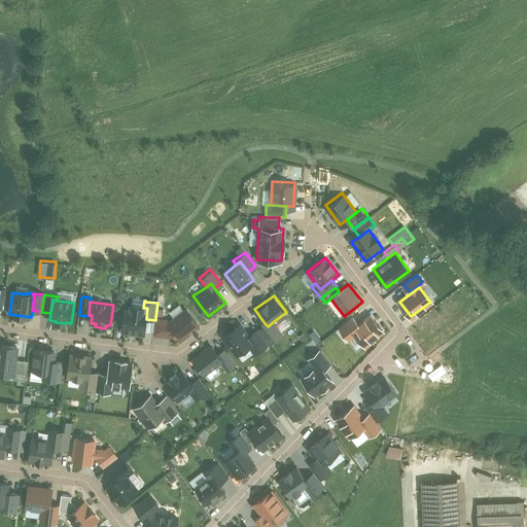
[(143,308),(133,307),(133,306),(132,306),(132,307),(131,311),(130,311),(125,311),(123,330),(144,334),(144,332),(146,319),(147,308),(143,308)]
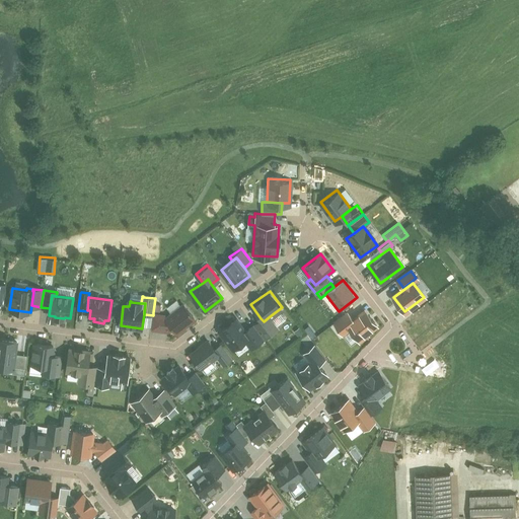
[(170,314),(167,317),(174,326),(177,330),(194,318),(183,305),(170,314)]
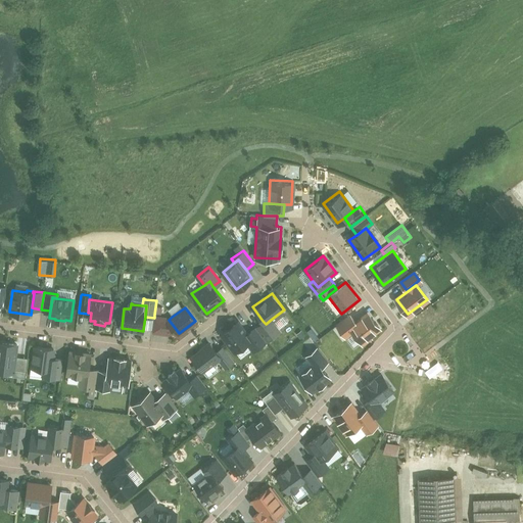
[(381,329),(368,311),(354,320),(346,326),(352,334),(363,346),(373,339),(372,337),(381,329)]
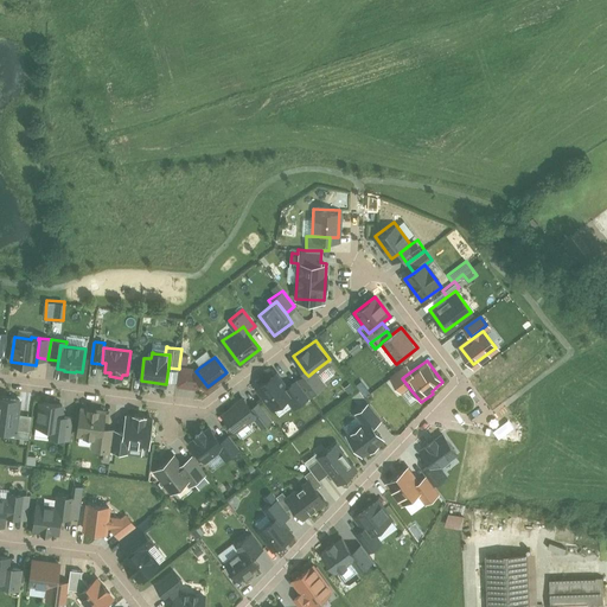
[(196,371),(199,368),(179,365),(179,369),(177,384),(198,387),(204,382),(196,371)]
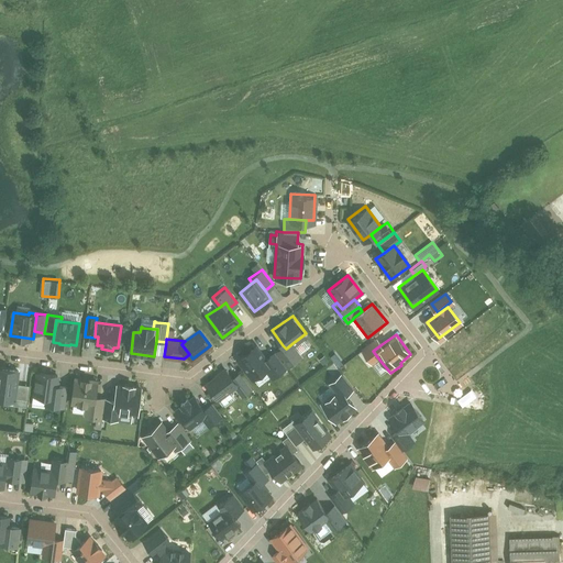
[(373,351),(382,344),(377,339),(361,351),(372,365),(379,360),(373,351)]
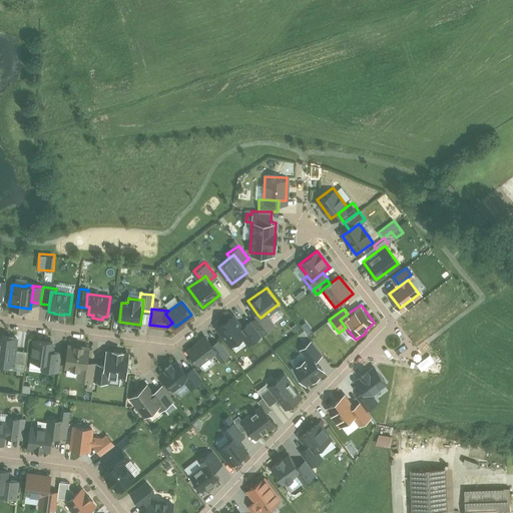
[(261,318),(258,315),(250,321),(261,334),(276,324),(267,313),(261,318)]
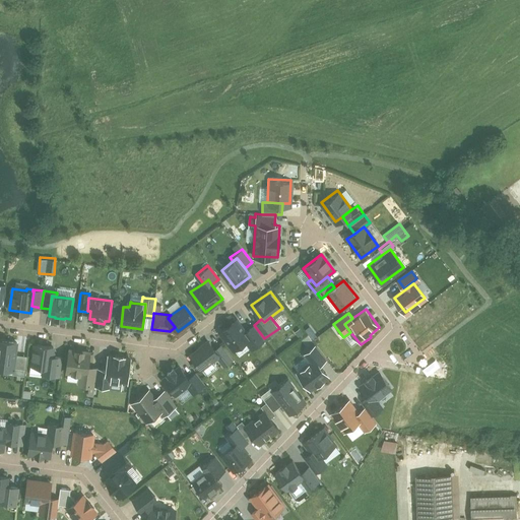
[(237,321),(221,332),(234,347),(244,339),(249,336),(245,331),(237,321)]
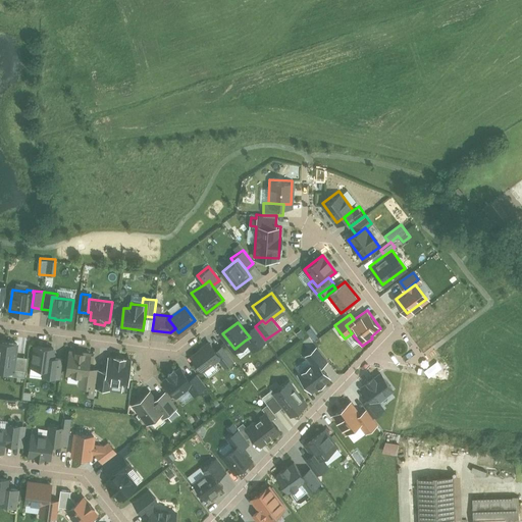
[(255,326),(246,332),(250,337),(245,341),(252,350),(265,340),(255,326)]
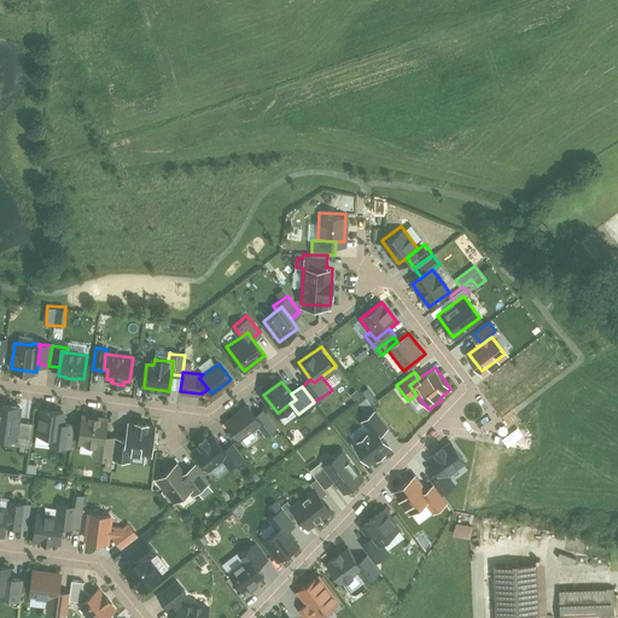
[(0,402),(0,438),(15,441),(16,436),(17,421),(18,406),(0,402)]
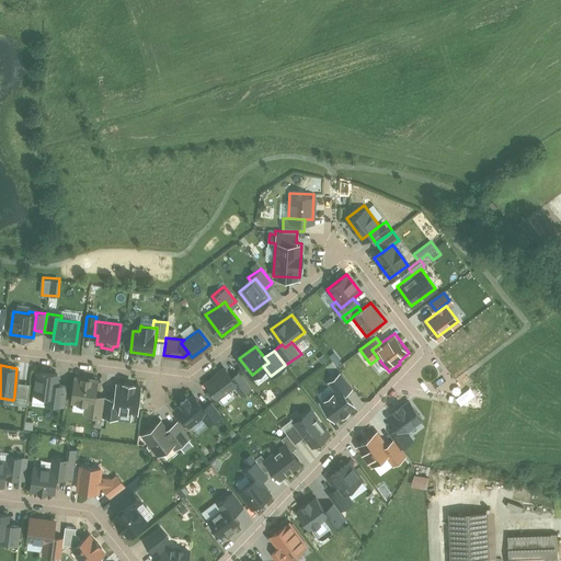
[(226,367),(207,381),(218,397),(235,385),(238,382),(231,375),(226,367)]
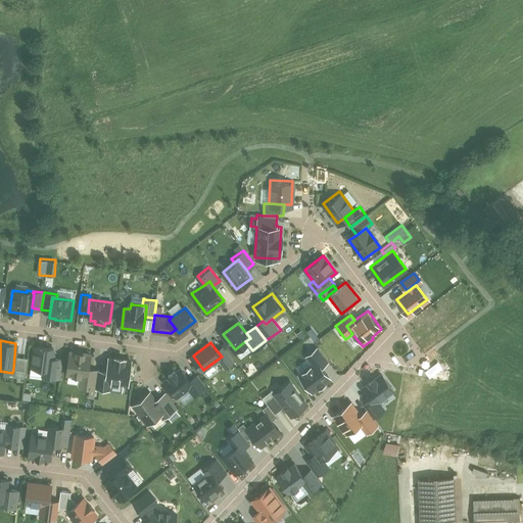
[(221,345),(216,349),(222,357),(219,359),(225,367),(233,361),(221,345)]
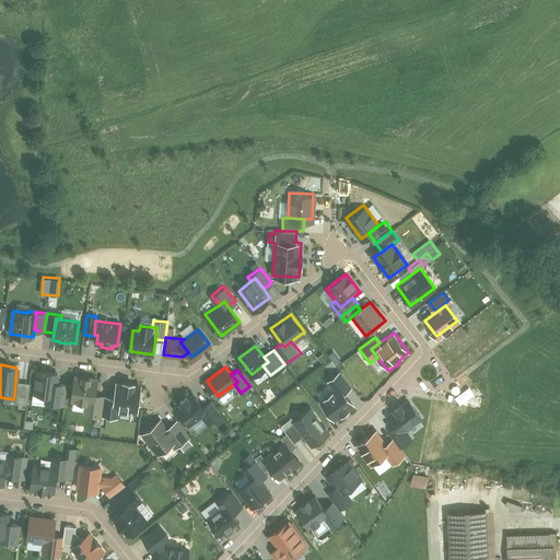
[(340,385),(346,393),(352,387),(340,371),(327,381),(334,391),(340,385)]
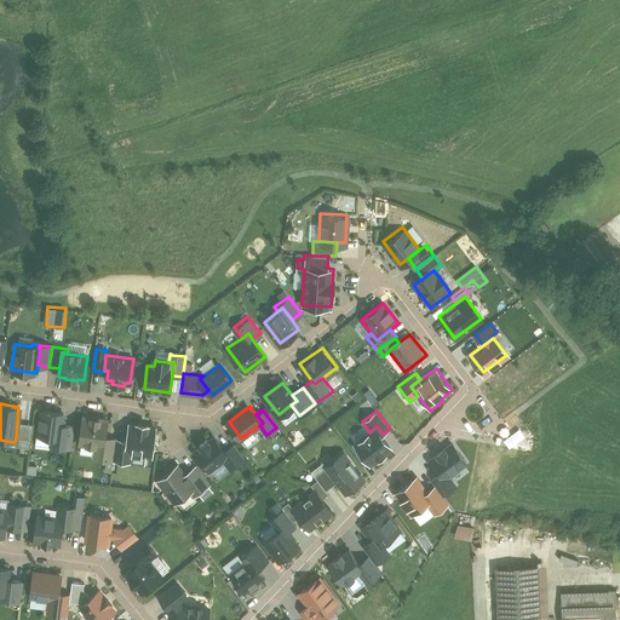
[(64,414),(42,412),(39,436),(52,438),(61,440),(62,425),(64,414)]
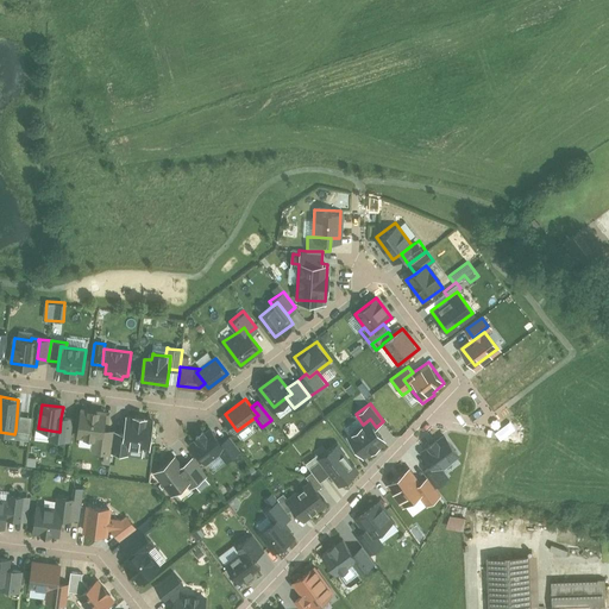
[(105,413),(82,409),(79,435),(95,438),(102,439),(104,431),(105,413)]
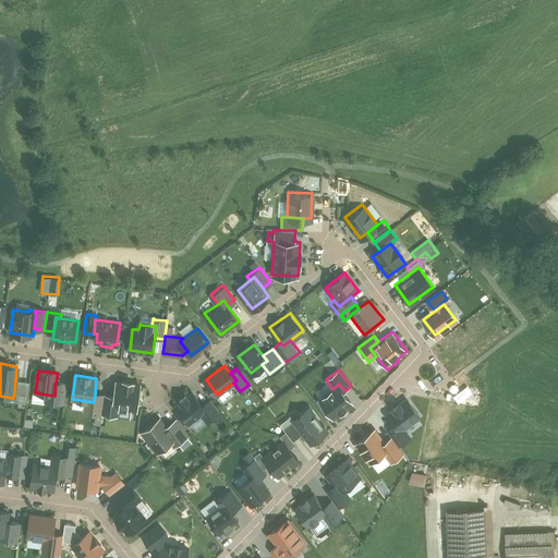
[(28,381),(15,380),(14,393),(26,395),(28,381)]
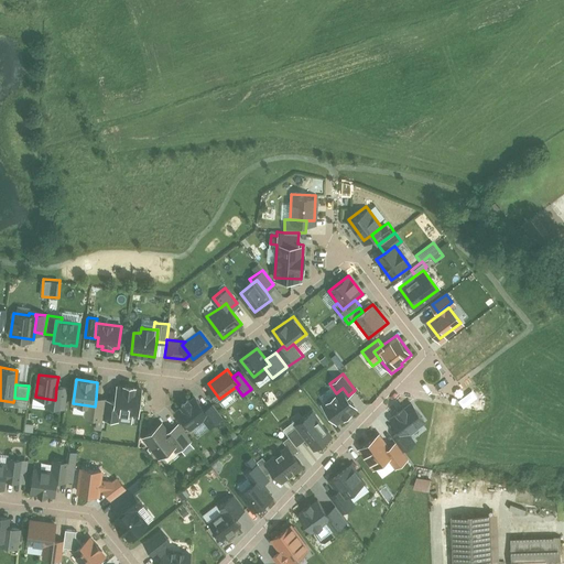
[(143,388),(117,384),(115,400),(112,413),(120,414),(139,416),(143,388)]
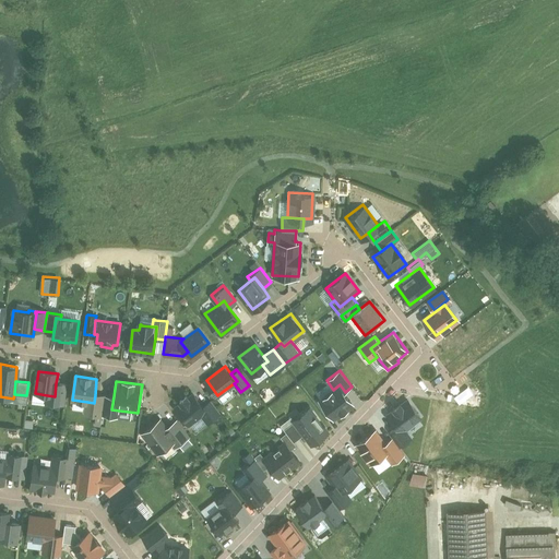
[(68,385),(56,383),(55,396),(47,395),(47,402),(66,404),(68,385)]
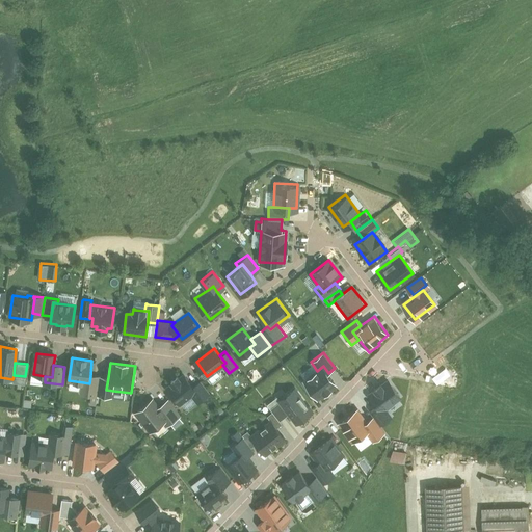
[(317,371),(303,380),(318,400),(338,386),(328,373),(323,366),(317,371)]
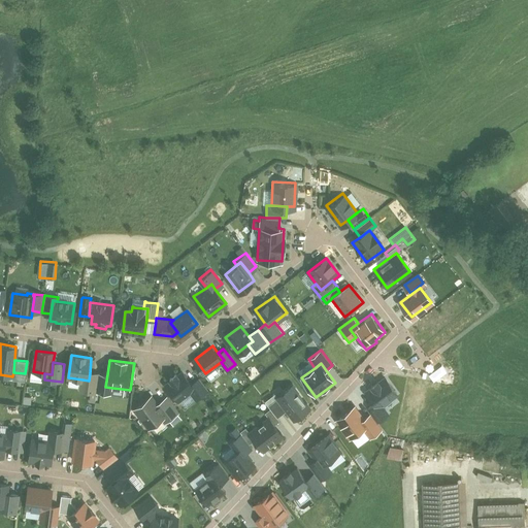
[(176,374),(170,380),(171,381),(166,385),(178,400),(191,391),(195,388),(192,384),(183,372),(177,376),(176,374)]
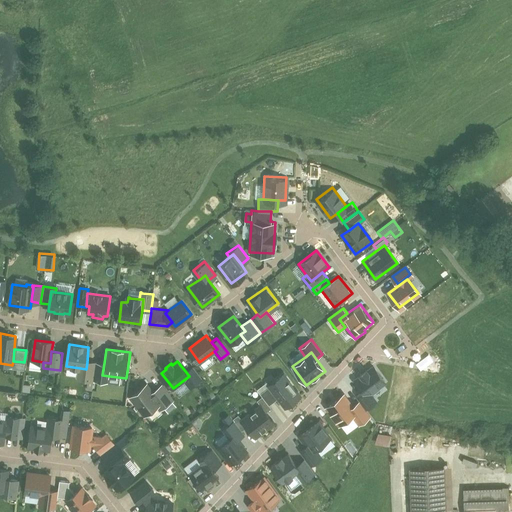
[(87,362),(86,369),(80,368),(79,379),(93,381),(94,380),(96,363),(87,362)]
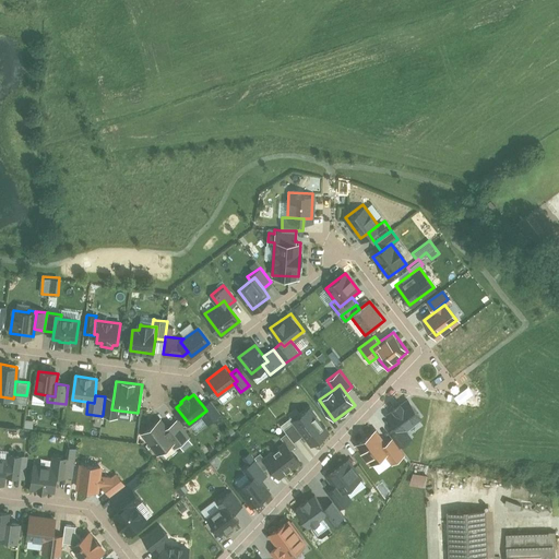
[(105,395),(105,396),(103,415),(118,417),(119,411),(111,409),(114,396),(105,395)]
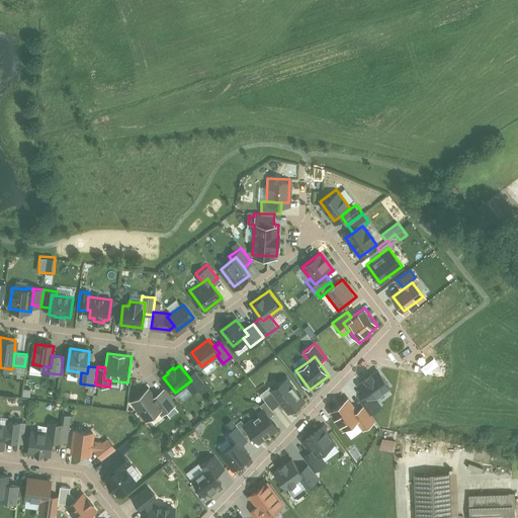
[(378,369),(358,384),(366,395),(371,402),(375,399),(392,386),(378,369)]
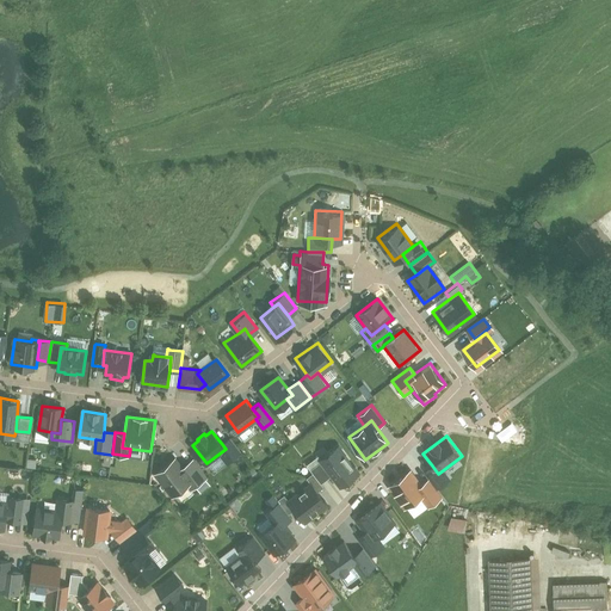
[(242,452),(230,437),(222,444),(226,449),(221,452),(228,463),(242,452)]
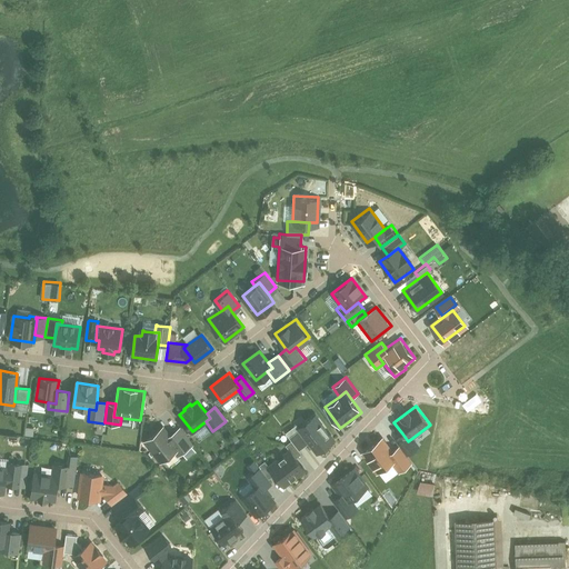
[(299,427),(297,428),(308,443),(317,453),(336,439),(317,413),(299,427)]
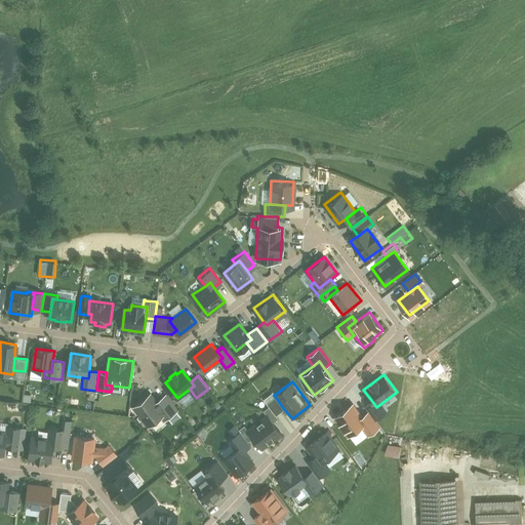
[(276,415),(284,409),(274,395),(276,394),(274,391),(264,399),(269,407),(276,415)]
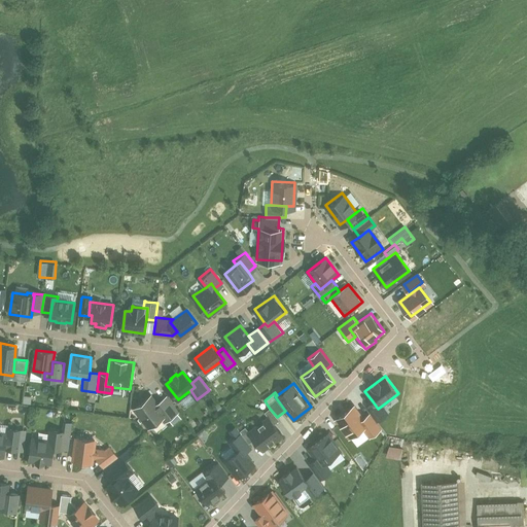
[(151,396),(135,409),(148,426),(165,415),(156,405),(151,396)]
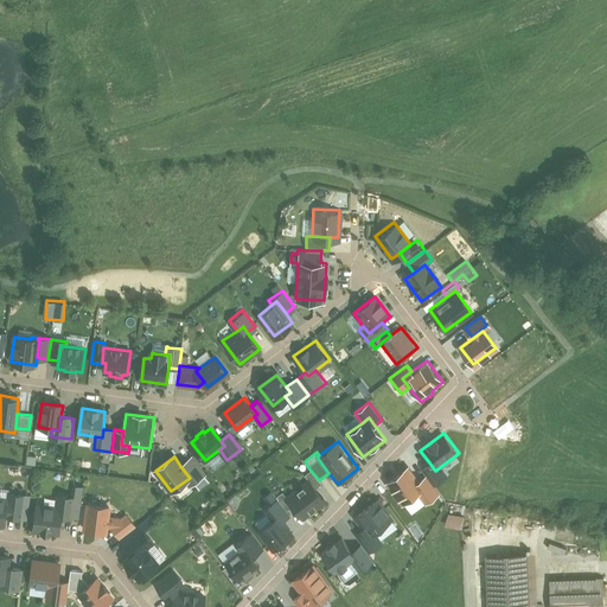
[(193,457),(180,466),(190,478),(193,483),(206,473),(193,457)]
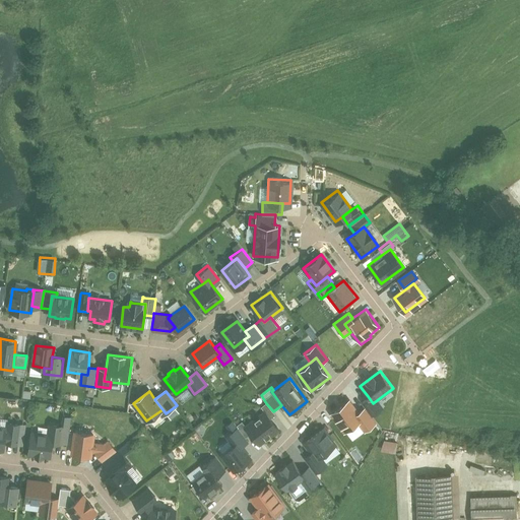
[(373,403),(368,396),(361,402),(365,407),(372,415),(382,407),(377,400),(373,403)]
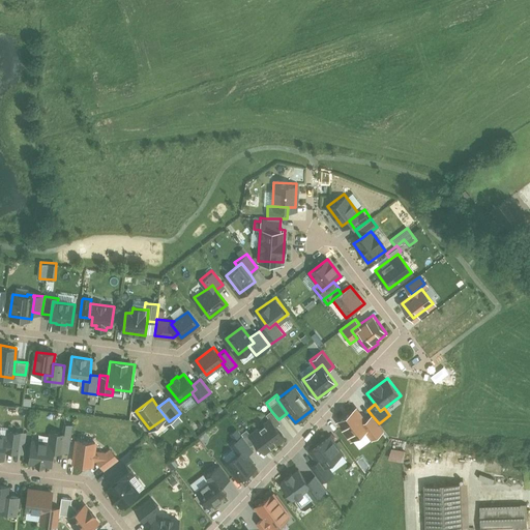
[(356,407),(336,422),(350,442),(364,431),(371,427),(365,419),(356,407)]
